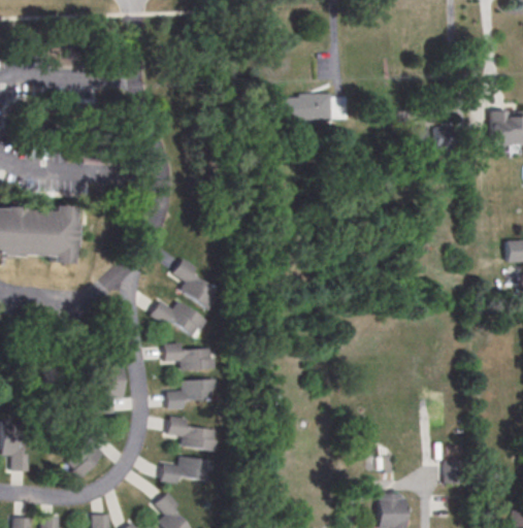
[(298,95),(330,95),(330,108),(331,120),(282,122),(281,99),(298,98),(298,95)]
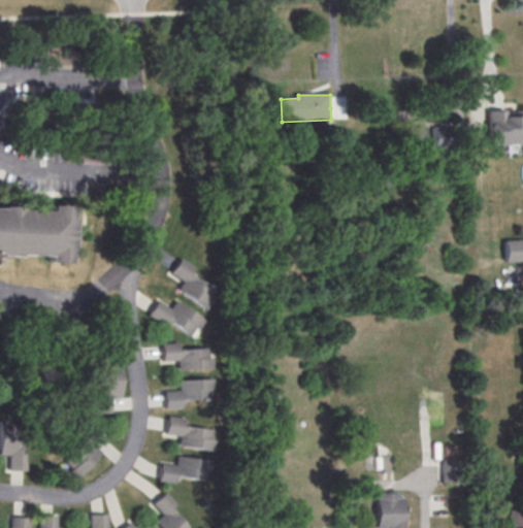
[(489,111),(490,146),(522,144),(522,118),(522,112),(507,113),(507,111),(498,111),(489,111)]
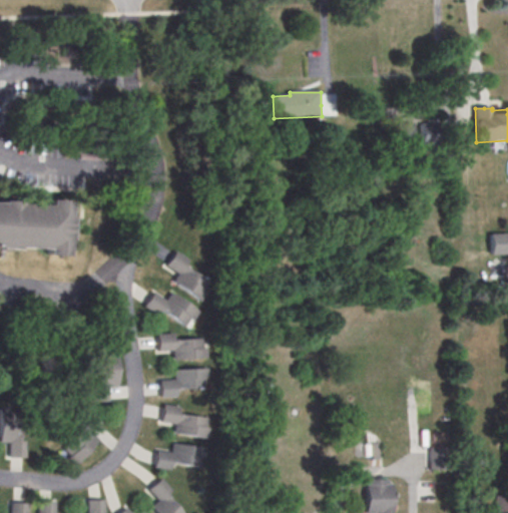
[(401,124),(409,124),(417,124),(417,140),(401,141),(401,124)]
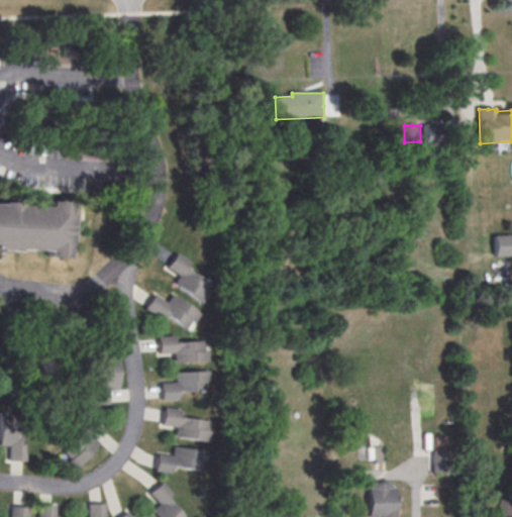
[(426,126),(447,125),(447,140),(452,140),(453,160),(438,160),(438,147),(427,147),(426,126)]
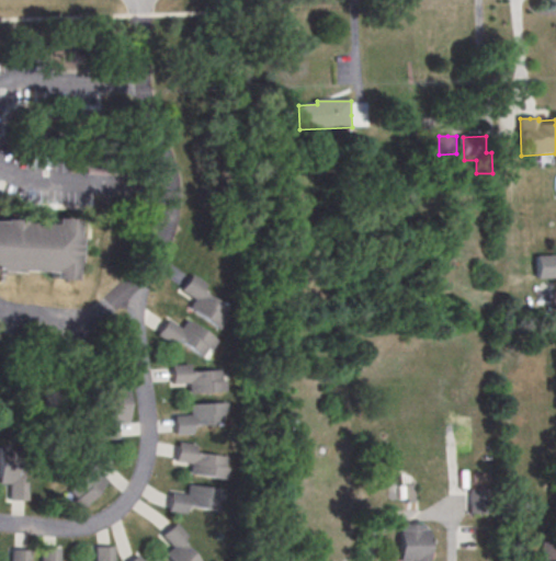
[(0,221),(3,222),(3,219),(23,220),(23,224),(55,226),(55,219),(78,220),(75,281),(53,279),(53,274),(21,272),(21,274),(0,273),(0,221)]
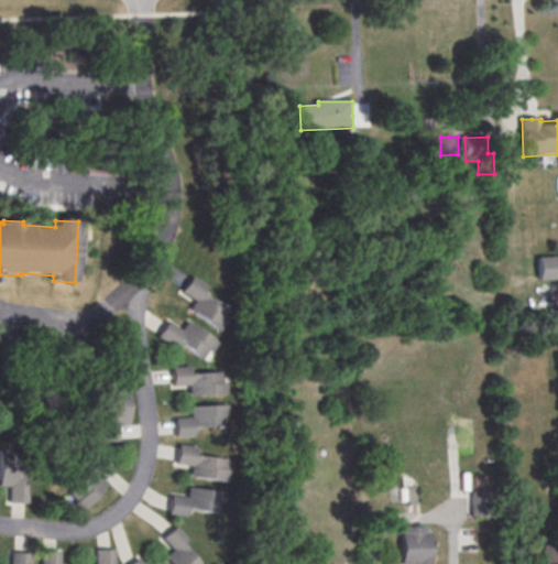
[(540,258),(557,257),(557,280),(542,281),(540,258)]
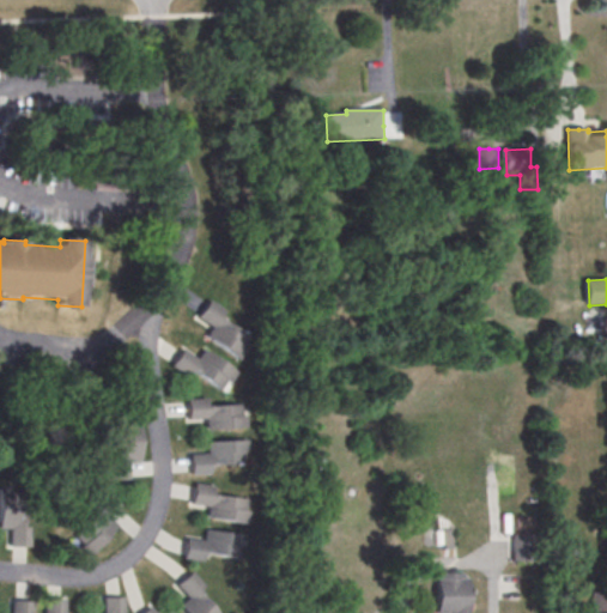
[(244,357),(255,337),(226,320),(231,310),(213,299),(202,317),(216,326),(210,337),(244,357)]
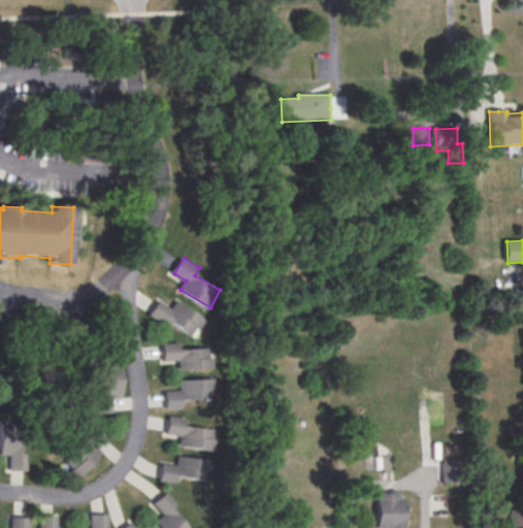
[(208,320),(178,300),(174,306),(161,298),(153,311),(196,339),(208,320)]
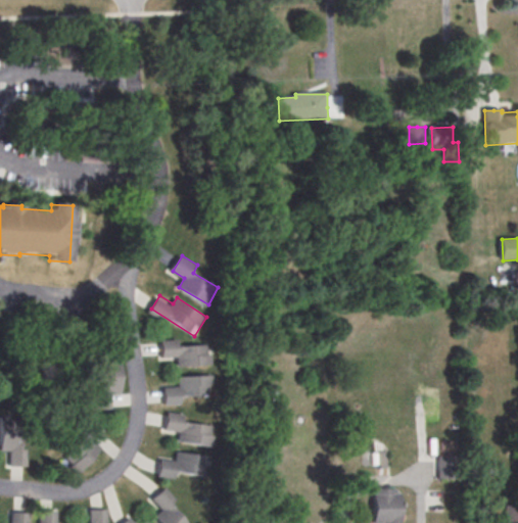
[(165,339),(165,357),(179,357),(179,366),(215,365),(214,344),(182,345),(182,339),(165,339)]
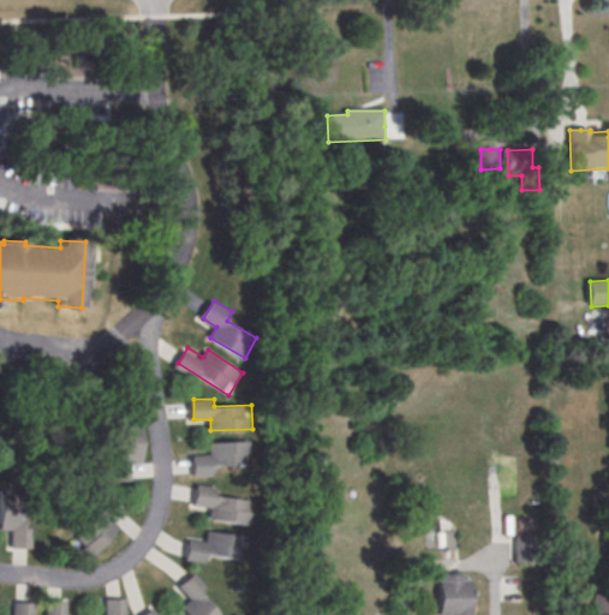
[(147,463),(145,422),(121,423),(123,459),(113,459),(113,481),(136,479),(135,463),(147,463)]
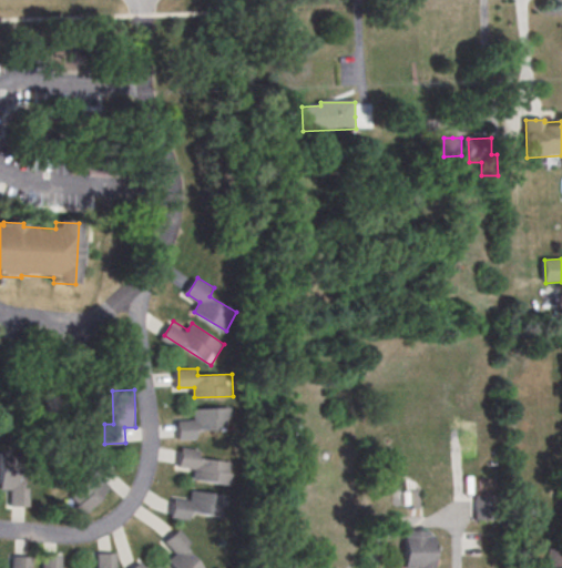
[(181,419),(182,438),(203,438),(203,430),(234,429),(233,407),(194,408),(194,419),(181,419)]
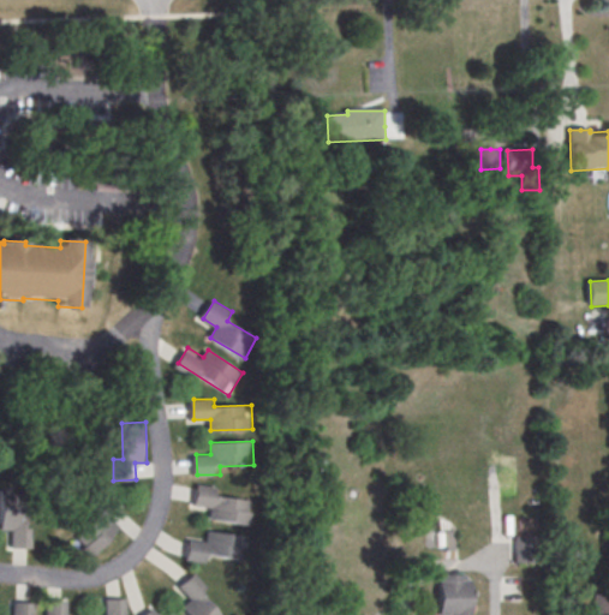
[(221,488),(201,484),(197,505),(213,507),(210,518),(252,525),(256,501),(220,495),(221,488)]
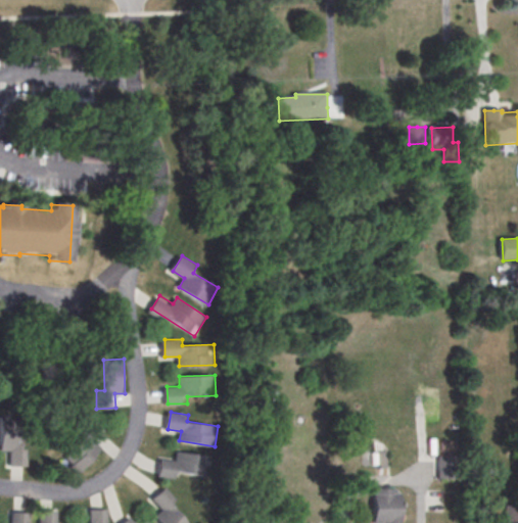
[(1,418),(1,454),(11,454),(12,469),(30,468),(29,452),(21,452),(21,422),(11,422),(11,418),(1,418)]
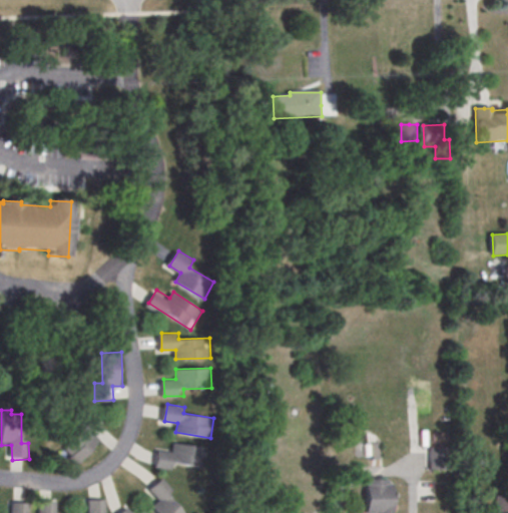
[(104,437),(96,431),(105,421),(95,413),(64,448),(81,463),(104,437)]
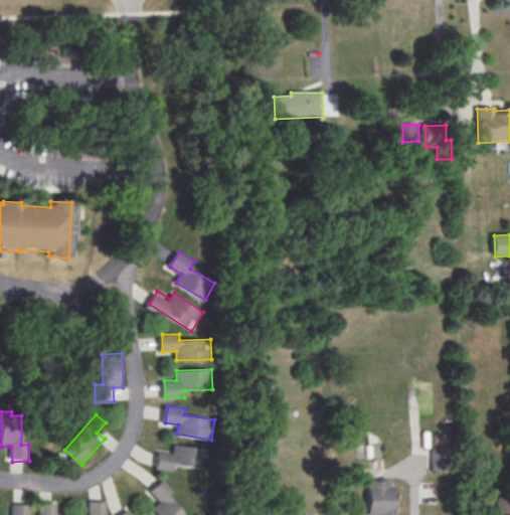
[(210,449),(176,444),(174,454),(161,452),(158,469),(176,471),(177,464),(207,469),(210,449)]
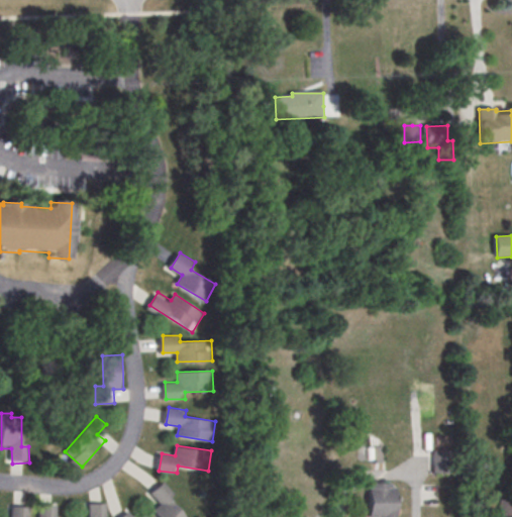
[(374,446),(376,461),(385,460),(383,445),(374,446)]
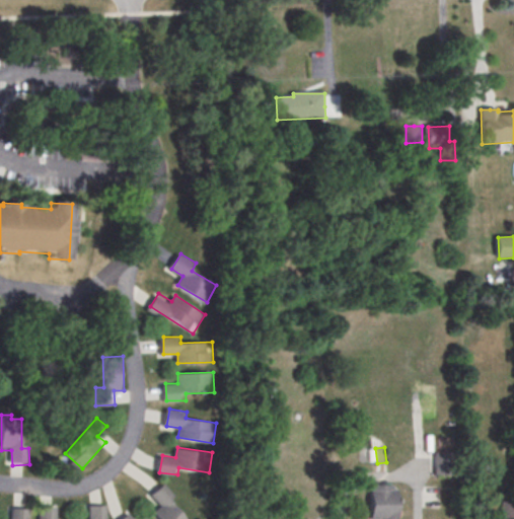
[(437,474),(453,474),(453,451),(437,451),(437,474)]
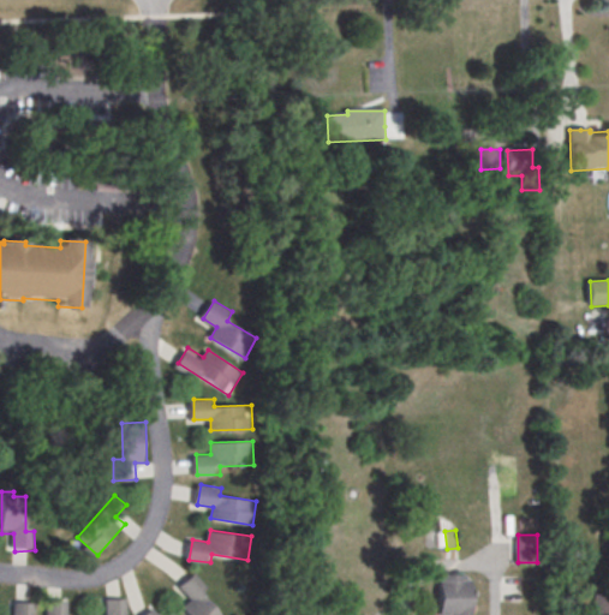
[(189,614),(185,610),(193,602),(181,589),(197,575),(210,590),(204,596),(220,614),(189,614)]
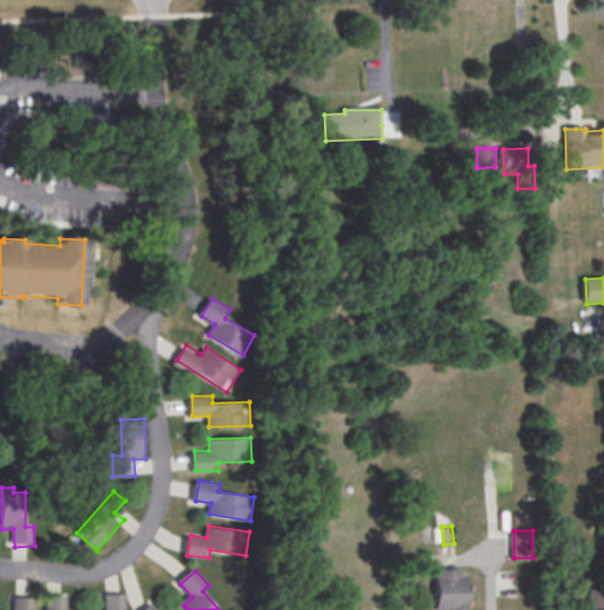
[(437,572),(437,609),(469,609),(469,577),(462,577),(462,572),(437,572)]
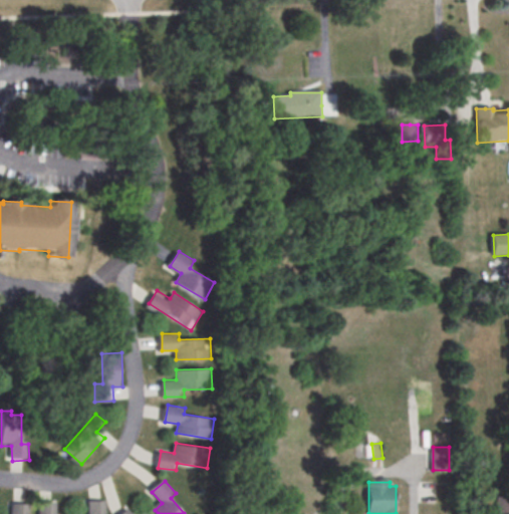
[(508,513),(498,513),(498,498),(508,498),(508,513)]
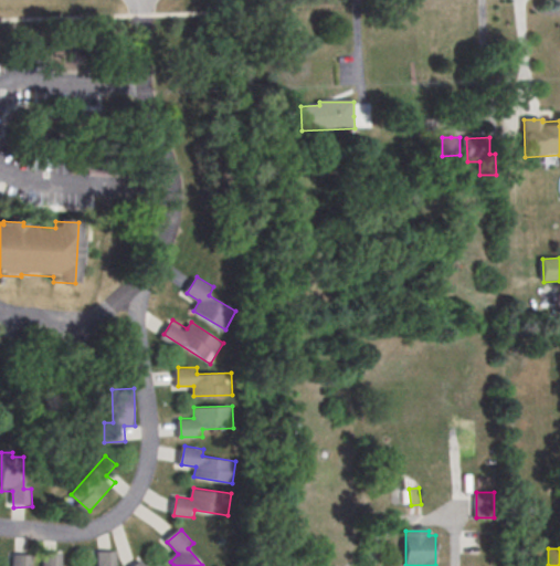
[(99,565),(99,553),(119,553),(119,565),(99,565)]
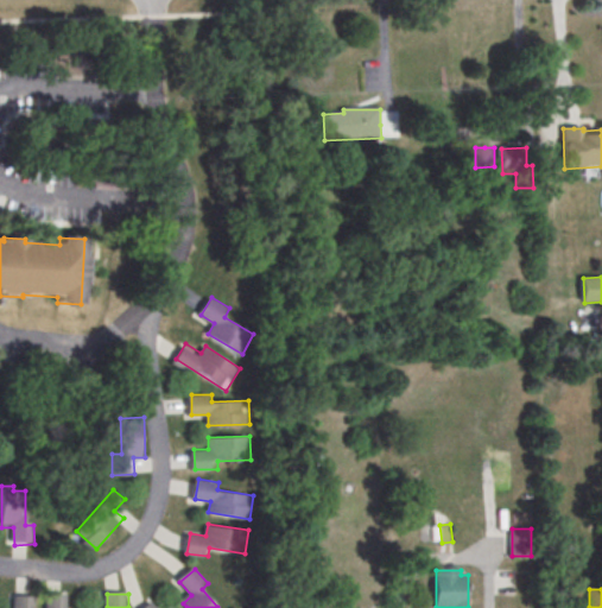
[(69,607),(69,595),(49,595),(49,607),(69,607)]
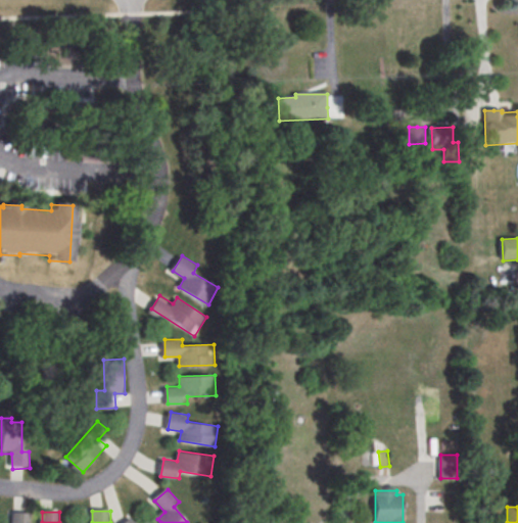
[(12,522),(13,513),(31,514),(30,522),(12,522)]
